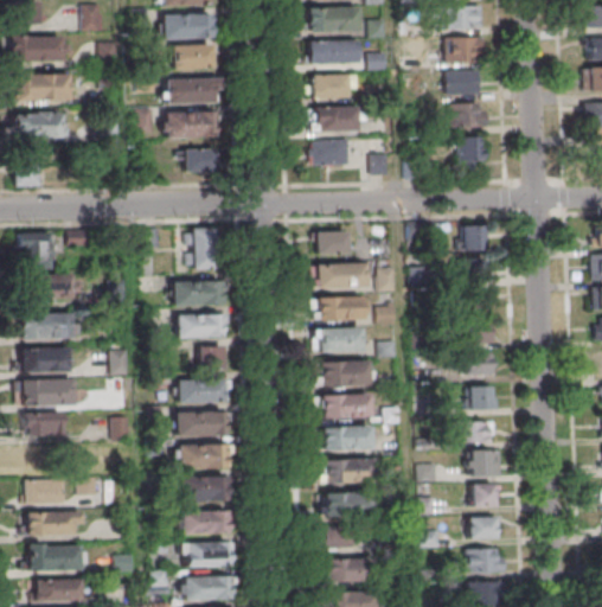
[(40,2),(15,2),(15,25),(40,25),(40,2)]
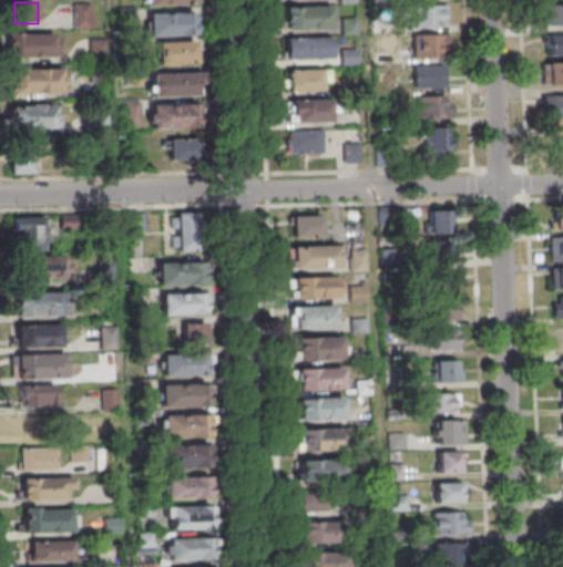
[(78,29),(96,29),(96,3),(78,3),(78,29)]
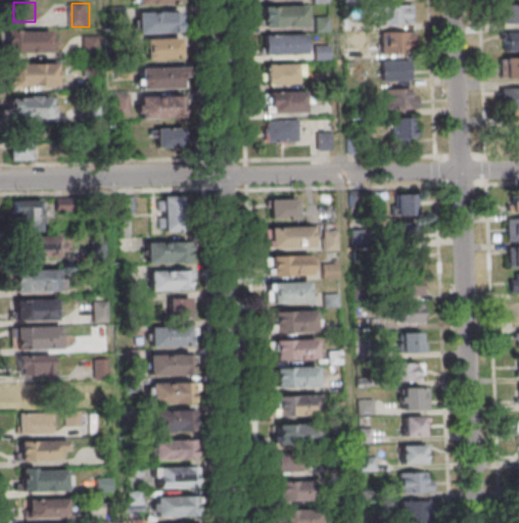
[(518,4),(506,4),(506,22),(518,22),(518,4)]
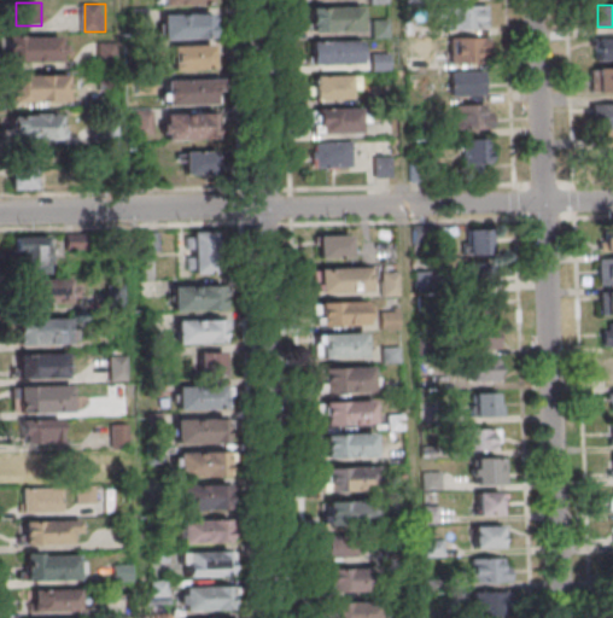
[(449,6),(449,29),(491,29),(491,7),(449,6)]
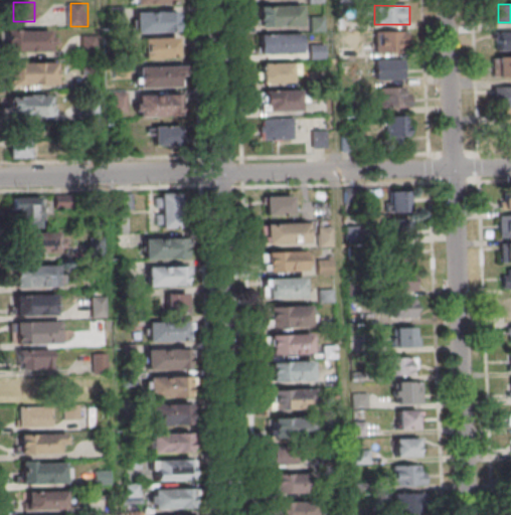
[(265,8),(307,7),(307,26),(266,27),(265,8)]
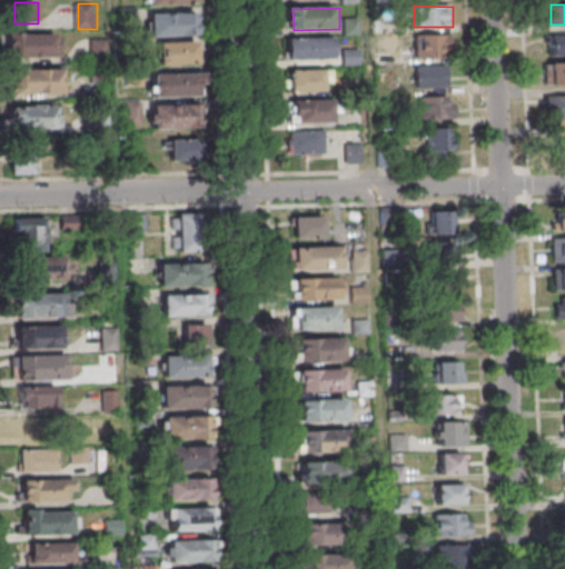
[(156,16),(201,13),(202,37),(157,38),(156,16)]
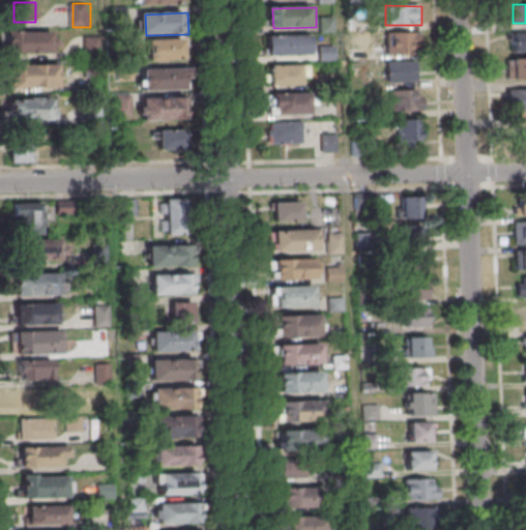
[(337,18),(325,18),(325,31),(337,31),(337,18)]
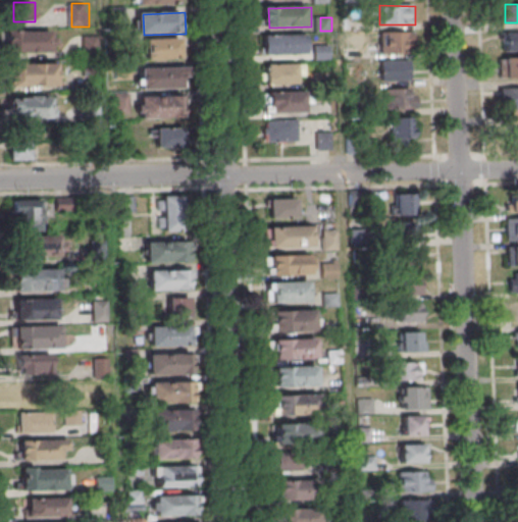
[(9,30),(9,53),(58,53),(58,30),(9,30)]
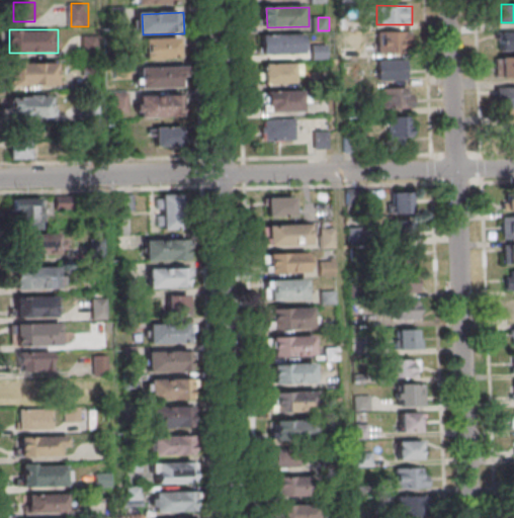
[(513,30),(502,31),(502,51),(513,51),(513,30)]
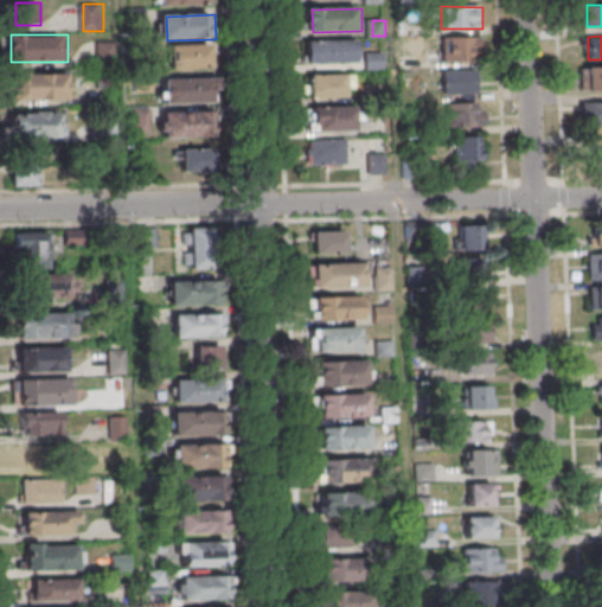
[(484,37),(447,37),(447,62),(484,62),(484,37)]
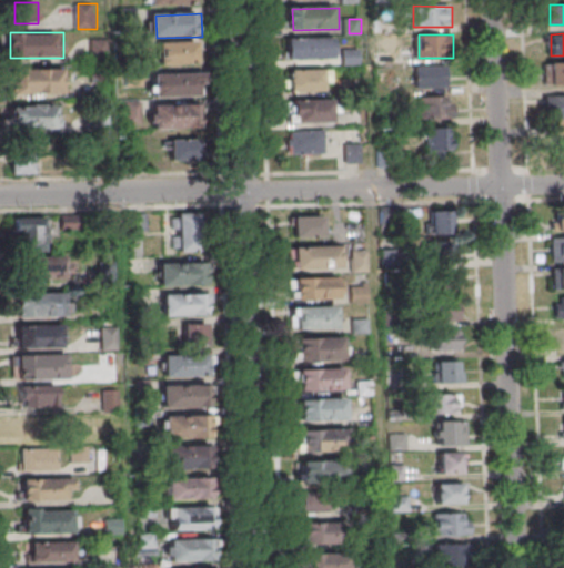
[(293,40),(339,38),(340,60),(293,61),(293,40)]
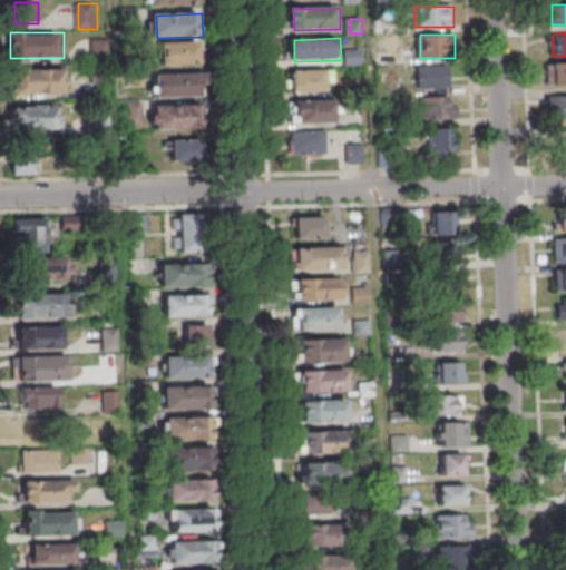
[(110,59),(110,39),(94,39),(94,59),(110,59)]
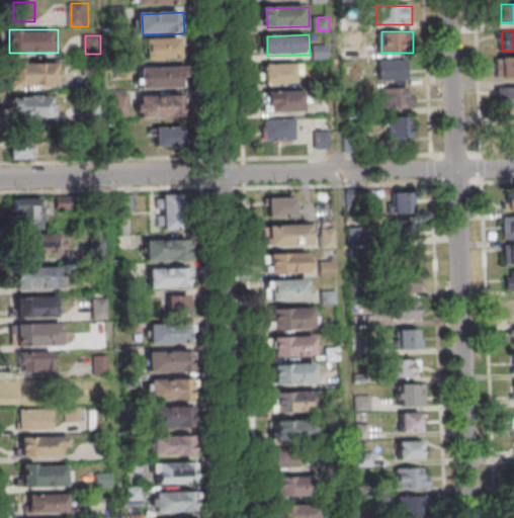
[(151,40),(189,39),(190,60),(151,61),(151,40)]
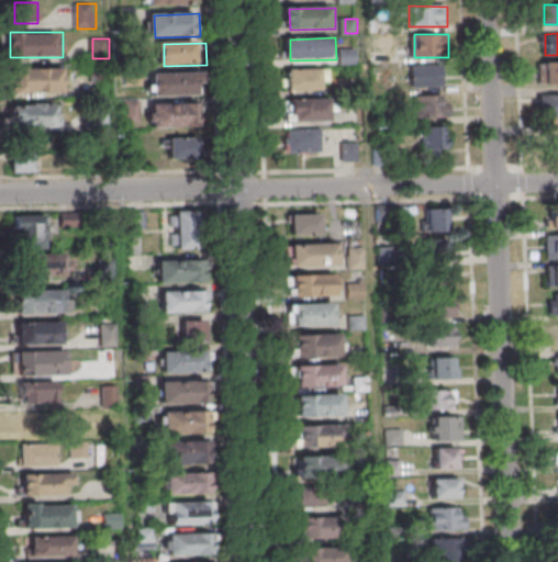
[(358,48),(342,48),(342,64),(358,64),(358,48)]
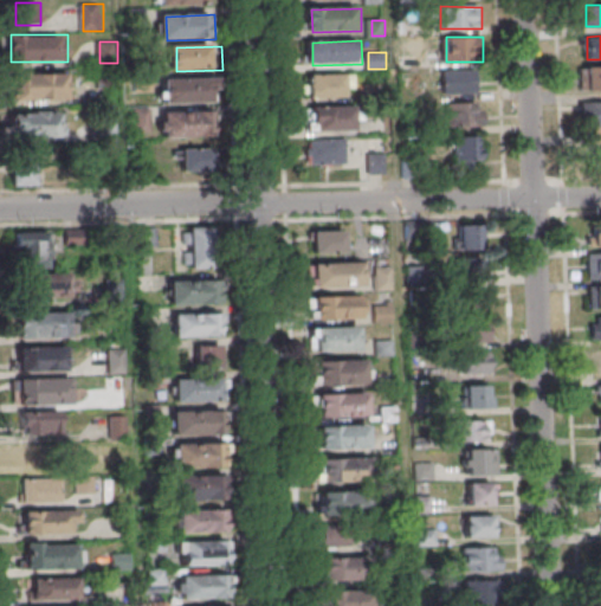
[(583,66),(583,91),(600,91),(600,66),(583,66)]
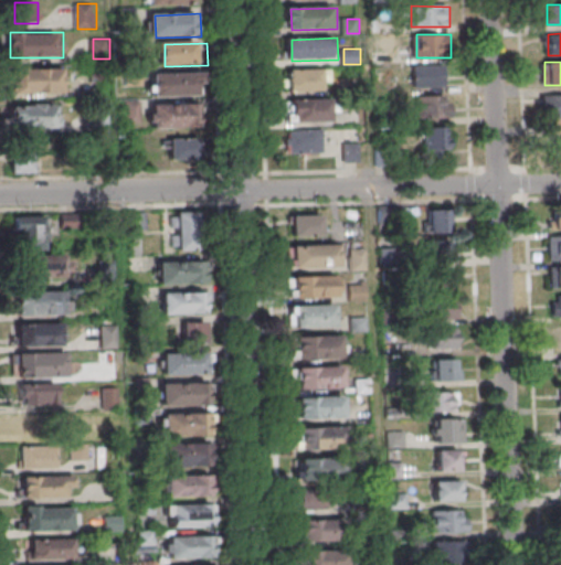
[(417,65),(417,86),(448,86),(448,65),(417,65)]
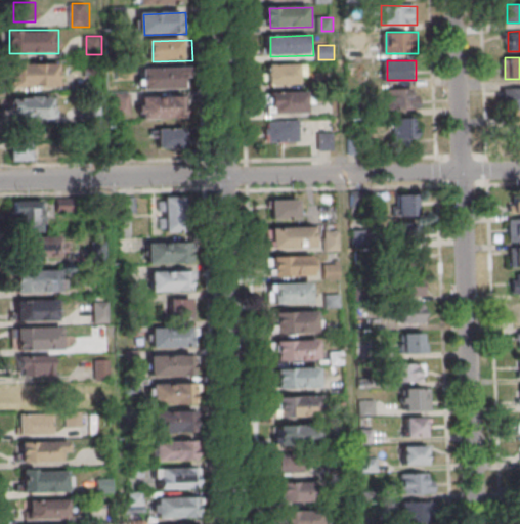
[(59,63),(15,63),(15,85),(59,85),(59,63)]
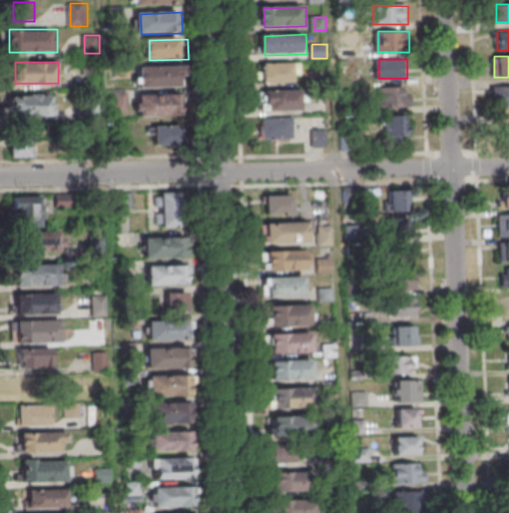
[(263,81),(300,81),(300,62),(263,62),(263,81)]
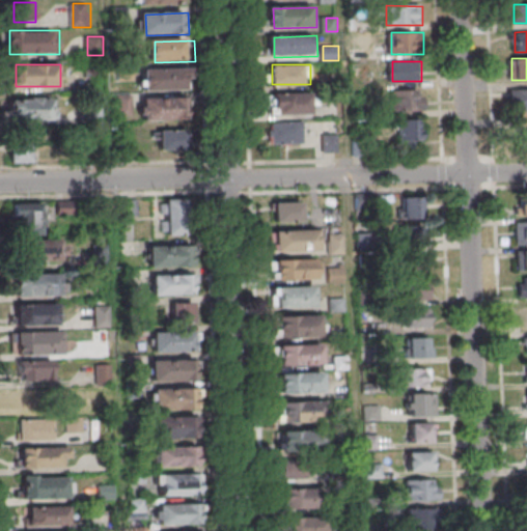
[(148,71),(196,70),(197,80),(191,80),(191,90),(148,92),(148,71)]
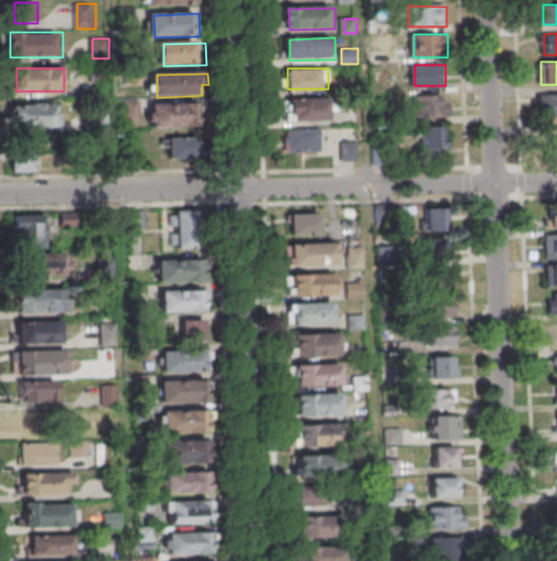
[(342,91),(356,89),(354,78),(341,80),(342,91)]
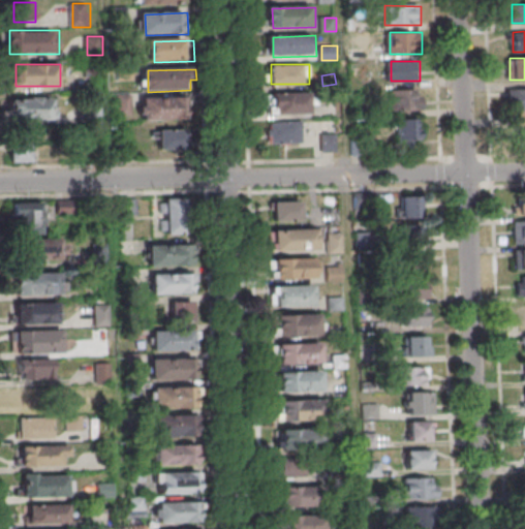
[(524,88),(511,88),(511,111),(520,111),(520,124),(524,124),(524,88)]
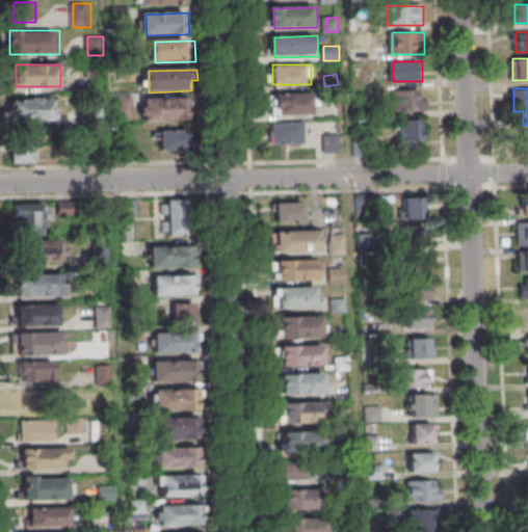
[(426,90),(393,90),(393,110),(426,110),(426,90)]
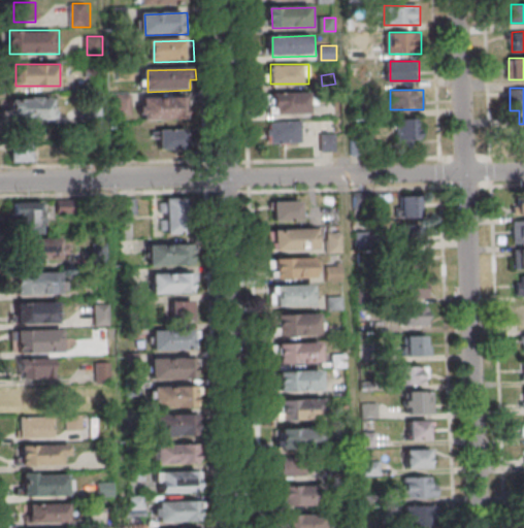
[(313,113),(313,92),(271,92),(271,113),(313,113)]
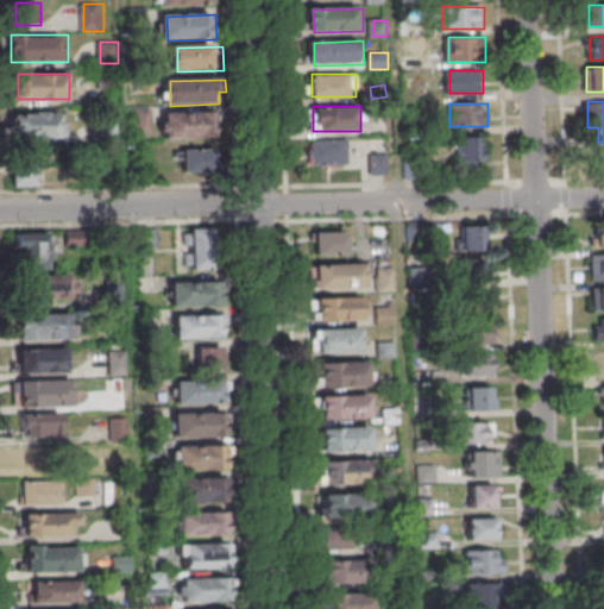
[(208,137),(208,112),(162,112),(162,137),(208,137)]
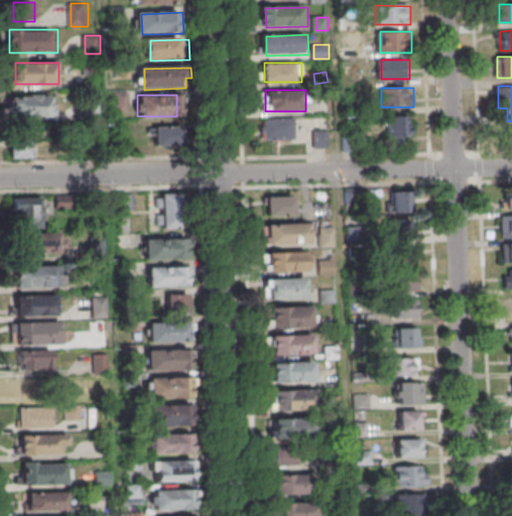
[(54,96),(13,96),(13,117),(54,117),(54,96)]
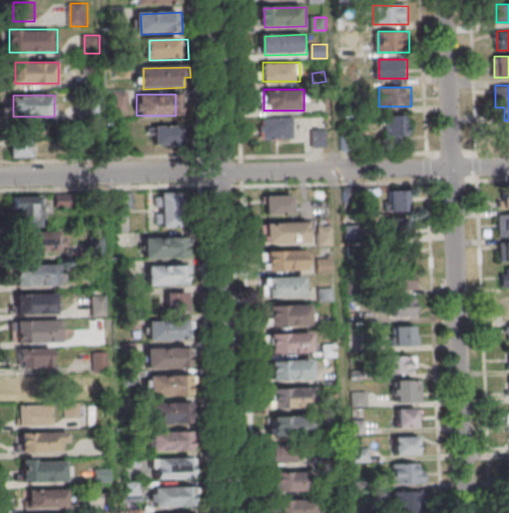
[(411,115),(385,115),(385,135),(411,135),(411,115)]
